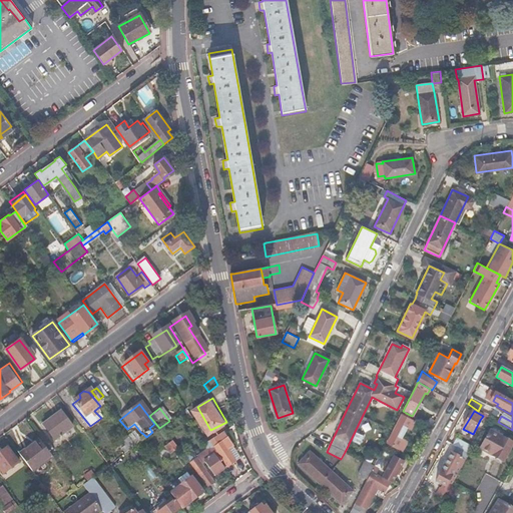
[(58,414),(40,428),(52,443),(70,430),(58,414)]
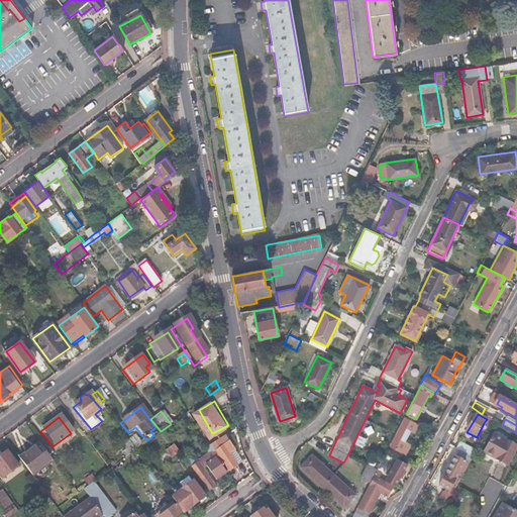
[(488,417),(487,419),(484,423),(490,426),(493,420),(488,417)]
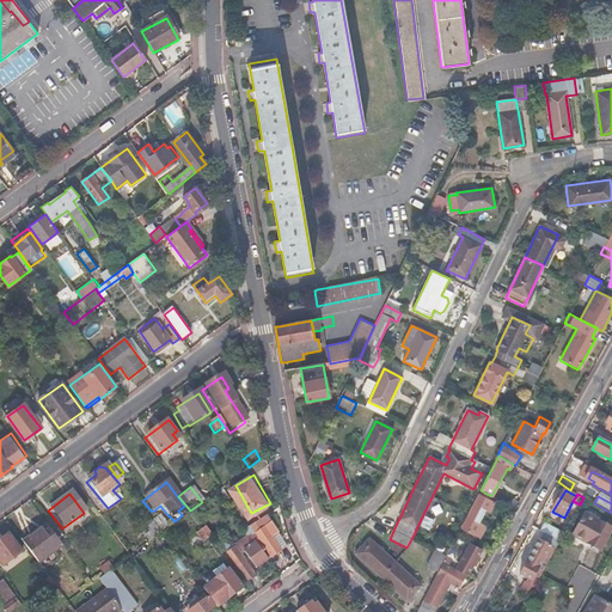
[(482,496),(479,495),(461,527),(479,538),(485,527),(478,524),(485,510),(489,512),(494,503),(482,496)]
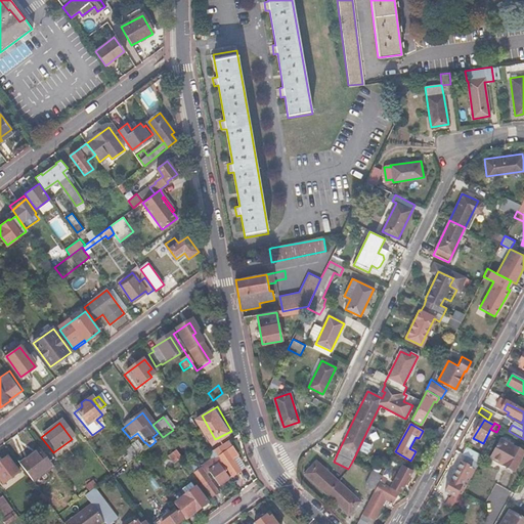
[(206,439),(201,442),(208,453),(209,452),(209,453),(214,450),(206,439)]
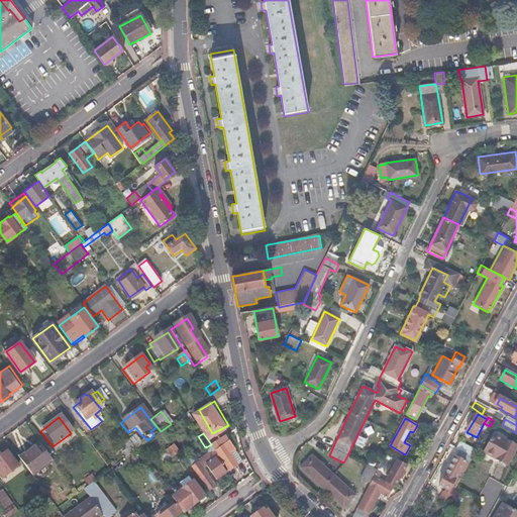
[(516,449),(516,447),(493,435),(484,454),(508,467),(516,449)]
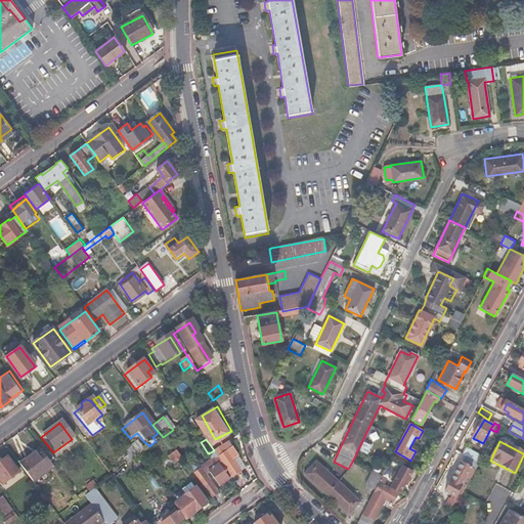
[(136,442),(129,448),(133,453),(136,457),(143,452),(136,442)]
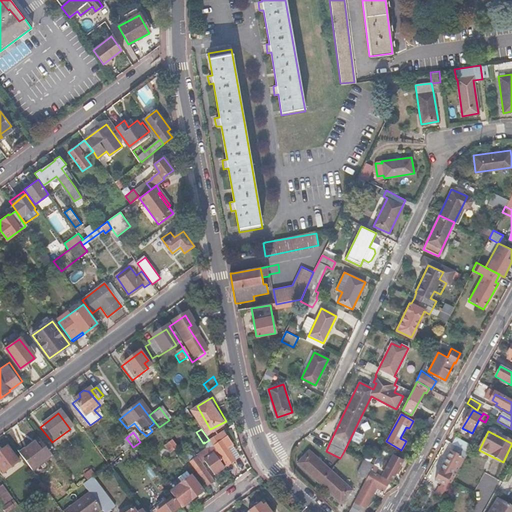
[(34,433),(13,448),(30,471),(51,455),(34,433)]
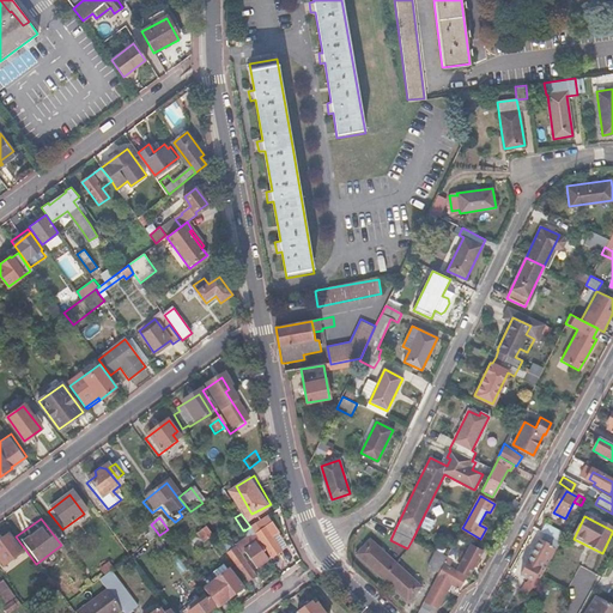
[(253,532),(254,532),(269,554),(284,545),(268,521),(256,529),(253,526),(250,527),(253,532)]
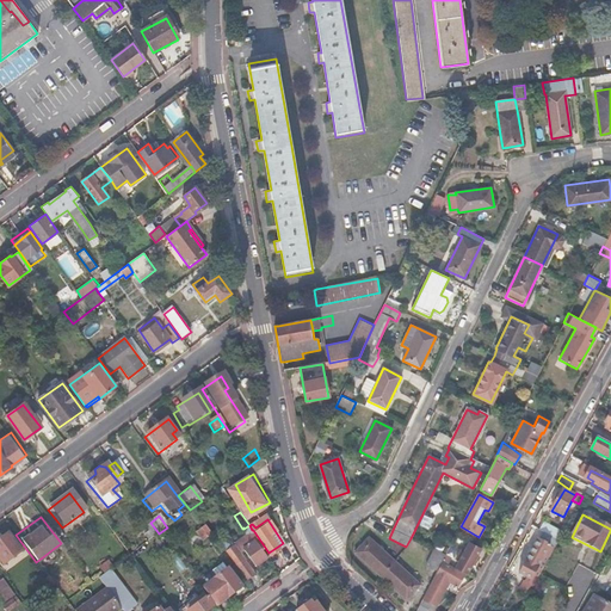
[(559,531),(544,524),(541,530),(549,535),(555,538),(559,531)]
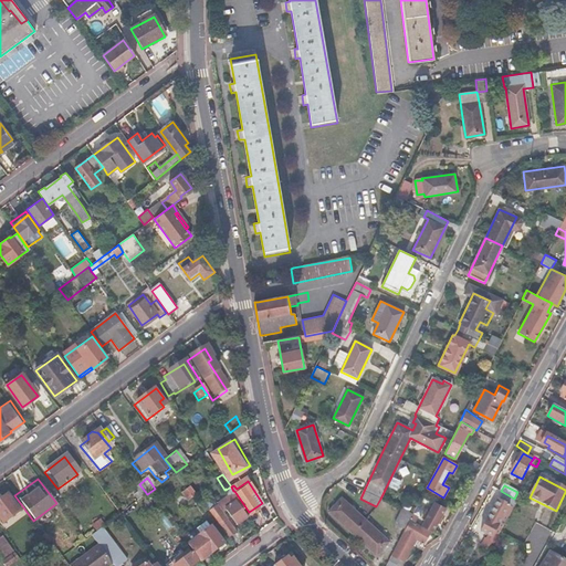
[(230,496),(217,505),(222,513),(226,511),(237,525),(247,517),(241,510),(243,509),(237,500),(239,499),(233,491),(231,486),(226,490),(230,496)]
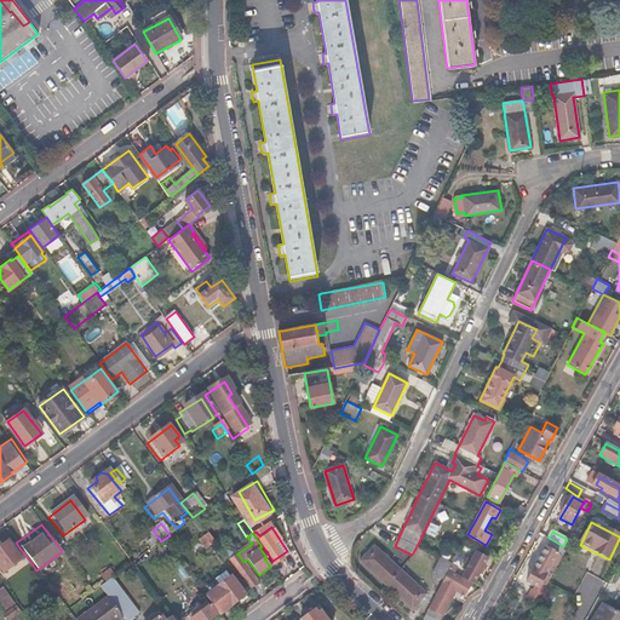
[(207,535),(200,540),(207,550),(214,544),(207,535)]
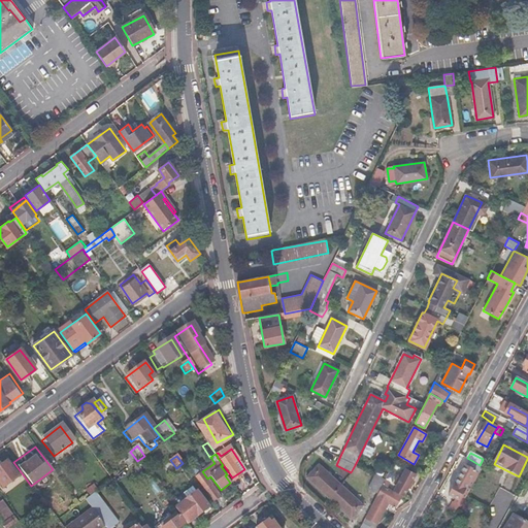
[(137,461),(134,457),(121,467),(124,471),(137,461)]
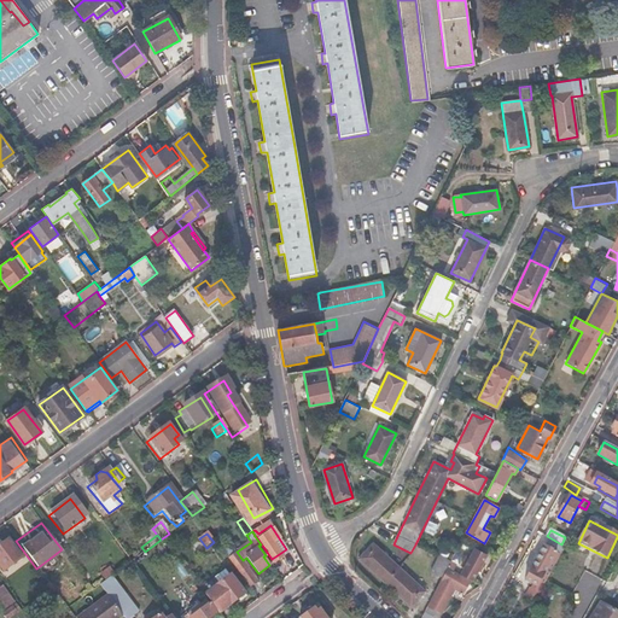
[(7,541),(0,546),(0,570),(1,573),(21,559),(7,541)]
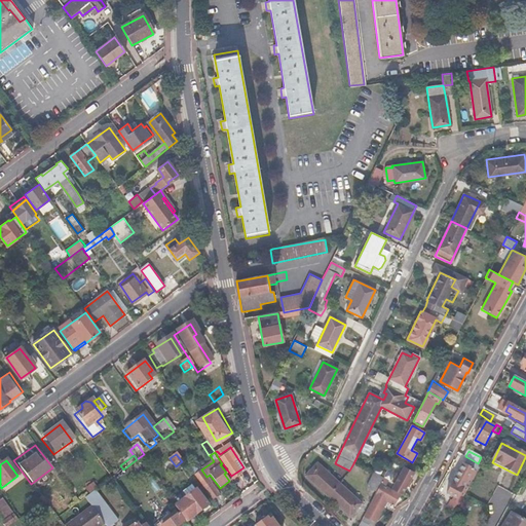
[(468,467),(462,464),(447,494),(457,499),(470,477),(474,479),(481,465),(478,463),(473,460),(468,467)]
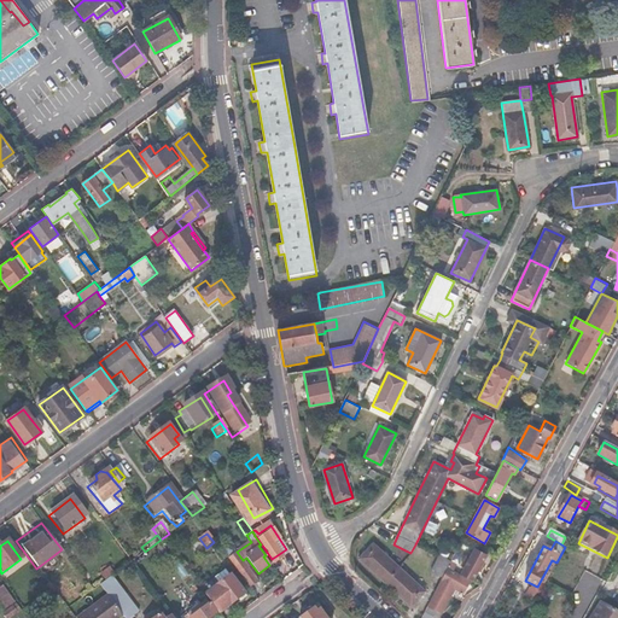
[(373,543),(359,559),(384,583),(410,607),(424,592),(398,567),(373,543)]
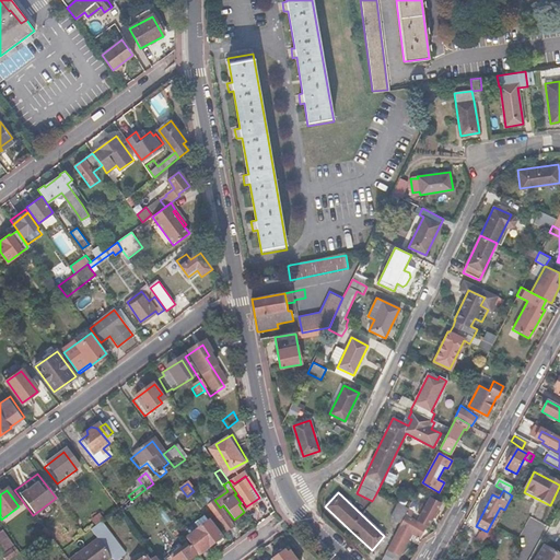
[(423,508),(420,506),(417,512),(420,514),(417,520),(427,525),(440,503),(429,498),(423,508)]
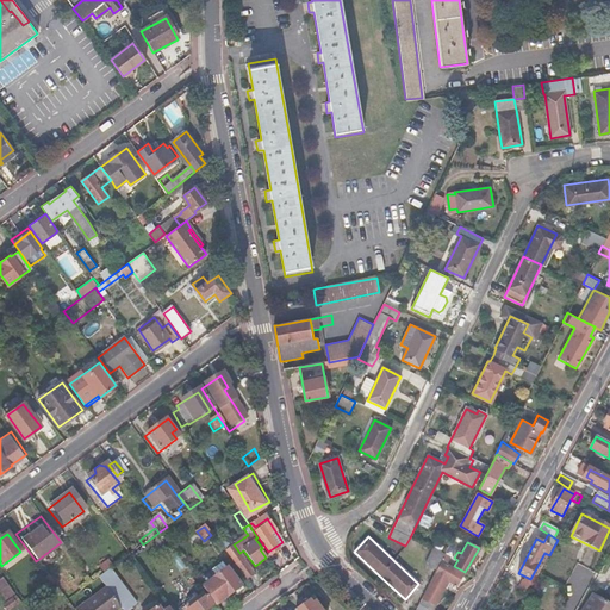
[(240,553),(234,545),(224,552),(237,568),(246,561),(240,553)]
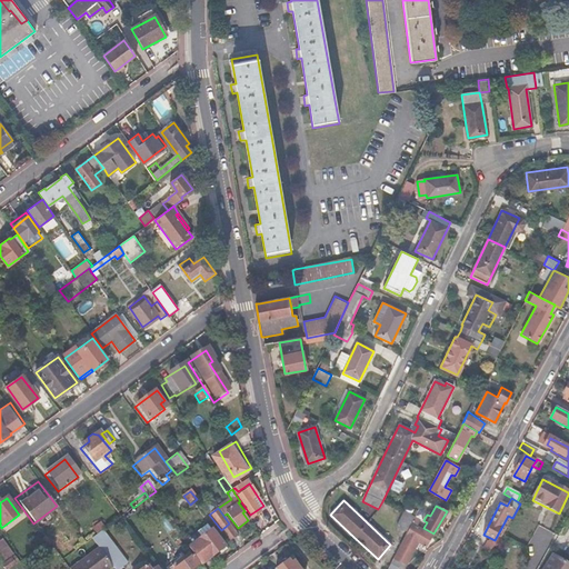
[(413,517),(403,512),(396,527),(406,532),(410,523),(413,517)]
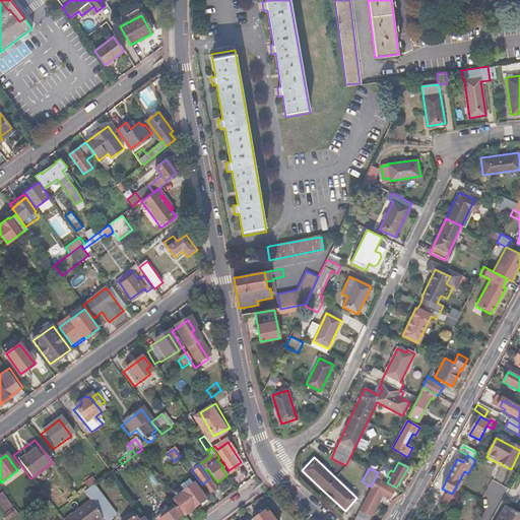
[(94,482),(91,477),(84,482),(88,488),(94,482)]
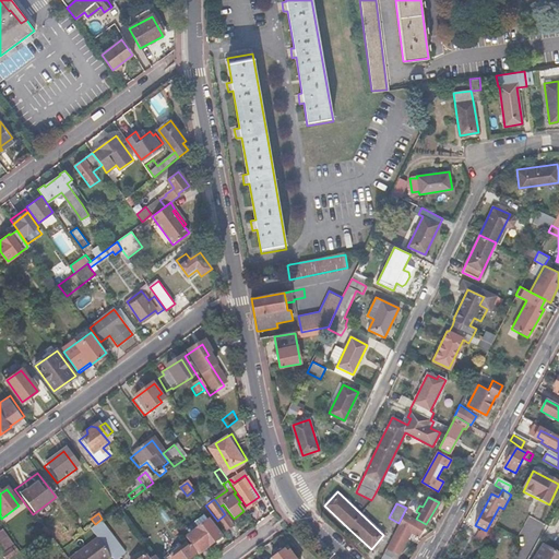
[(225,514),(217,521),(226,532),(234,525),(225,514)]
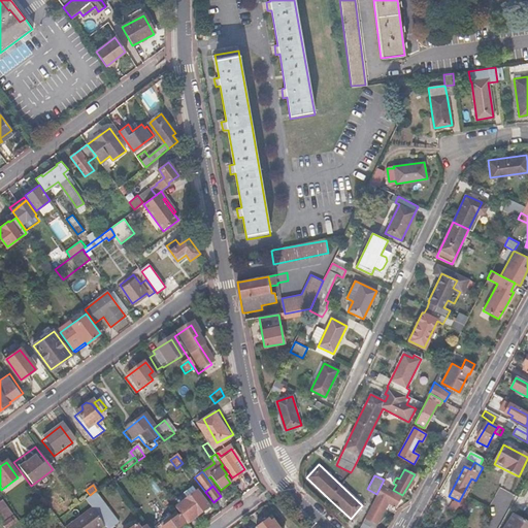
[(381,486),(376,494),(375,497),(364,519),(374,525),(387,502),(393,506),(399,495),(381,486)]
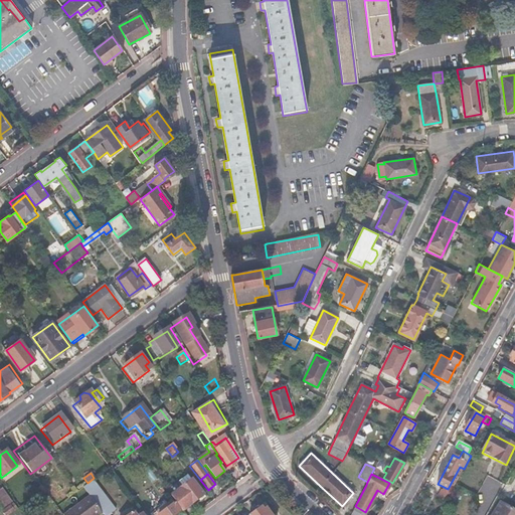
[(175,484),(167,491),(184,511),(204,496),(192,480),(179,490),(175,484)]
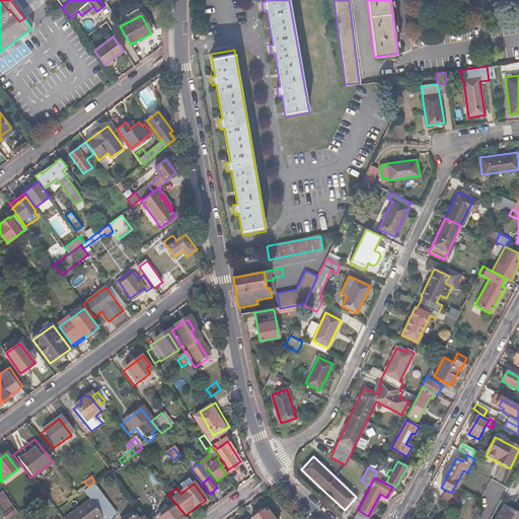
[(41,490),(38,493),(42,499),(46,496),(41,490)]
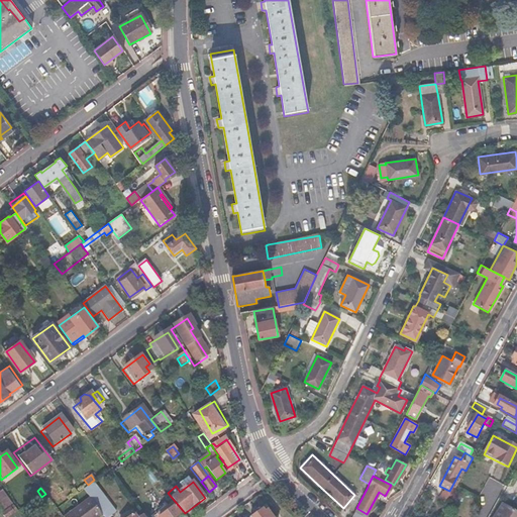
[(2,491),(0,493),(0,510),(1,512),(12,504),(2,491)]
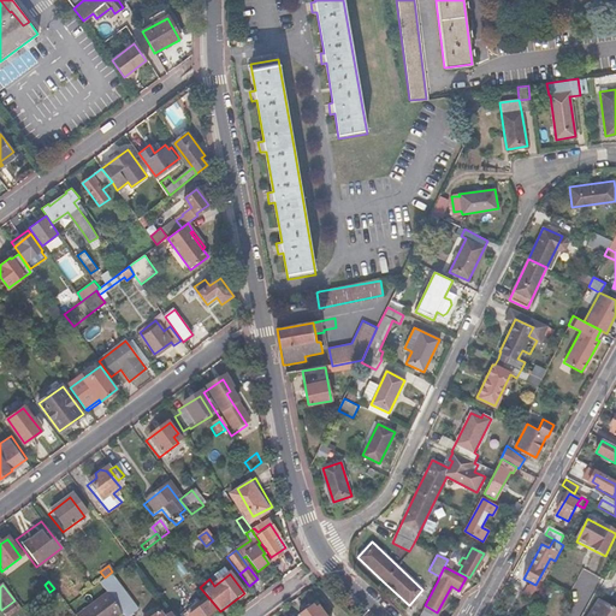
[(118,586),(108,593),(125,615),(129,615),(136,610),(118,586)]
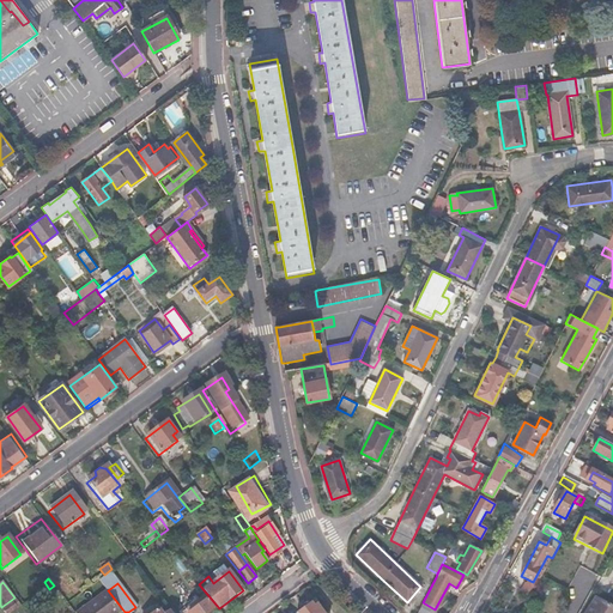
[(122,612),(108,594),(83,612),(122,612)]
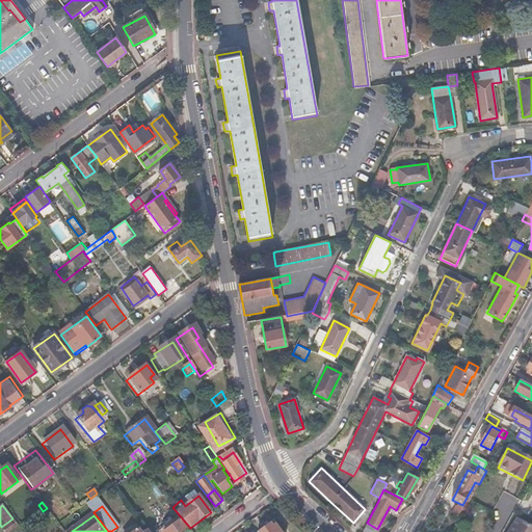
[(167,525),(169,527),(163,531),(162,531),(182,531),(187,529),(178,516),(167,525)]
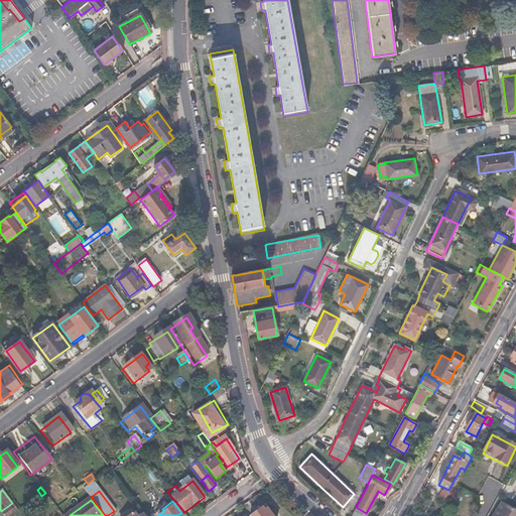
[(515,515),(515,511),(502,503),(493,515),(515,515)]
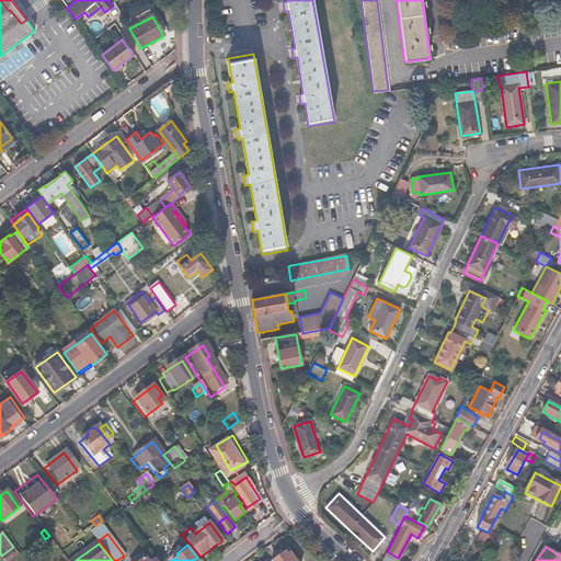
[(9,560),(19,554),(15,549),(3,559),(4,560),(9,560)]
